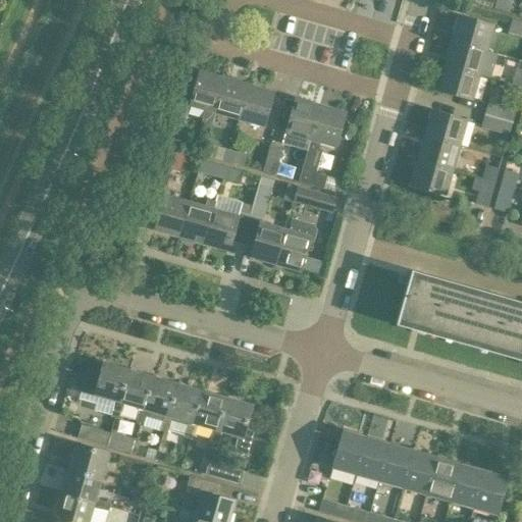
[(509,0),(496,0),(493,9),(507,13),(511,0),(509,0)]
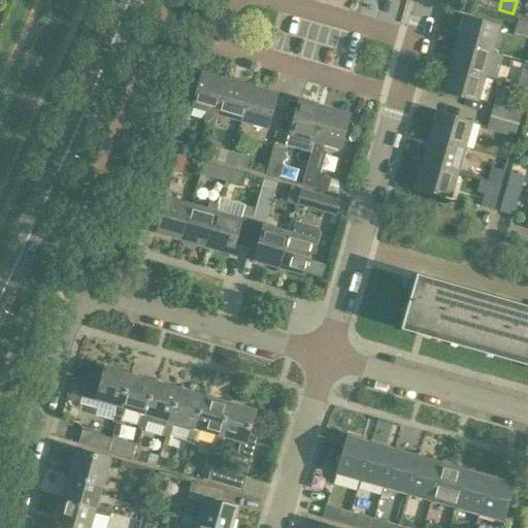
[(456,42),(490,52),(497,27),(463,17),(456,42)]
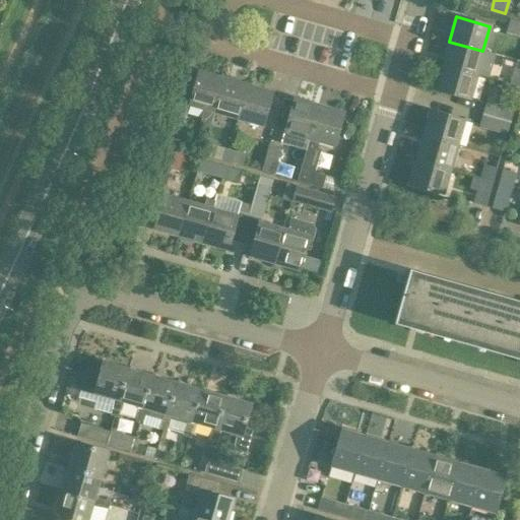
[(519,23),(509,20),(505,33),(519,37),(519,23)]
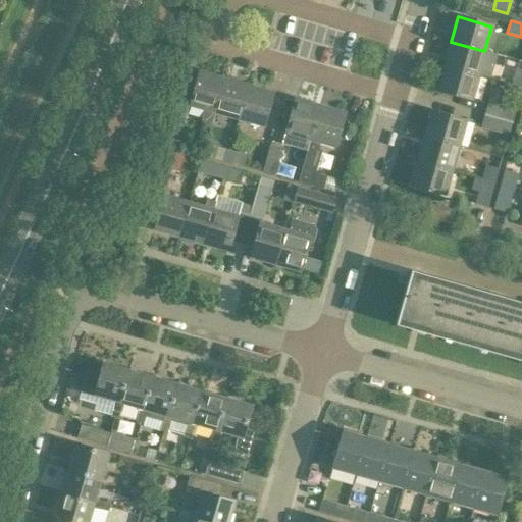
[(484,51),(451,42),(444,65),(477,75),(484,51)]
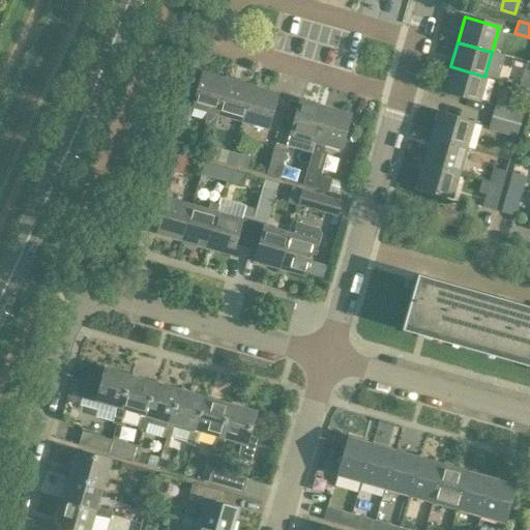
[(484,77),(450,66),(443,92),(477,101),(484,77)]
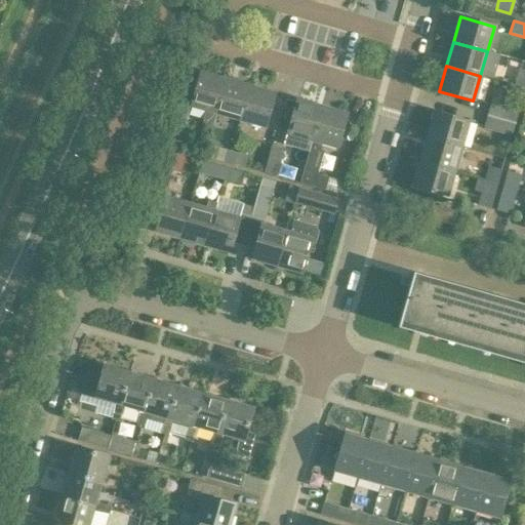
[(524,70),(518,69),(513,85),(524,88),(524,84),(524,70)]
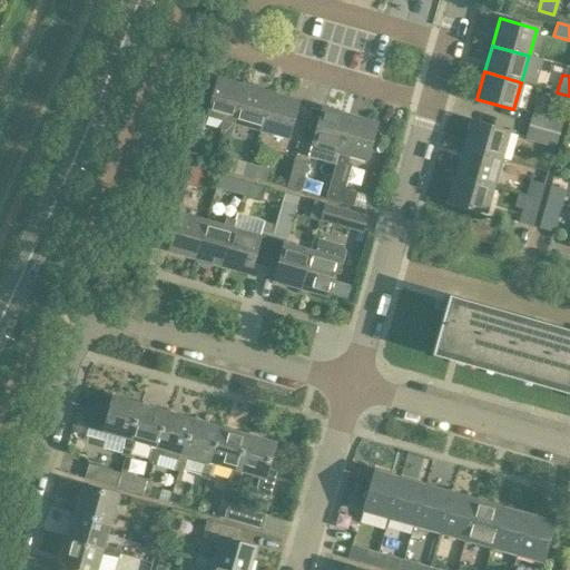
[(233,124),(244,86),(216,78),(205,116),(223,120),(219,133),(229,135),(233,124)]
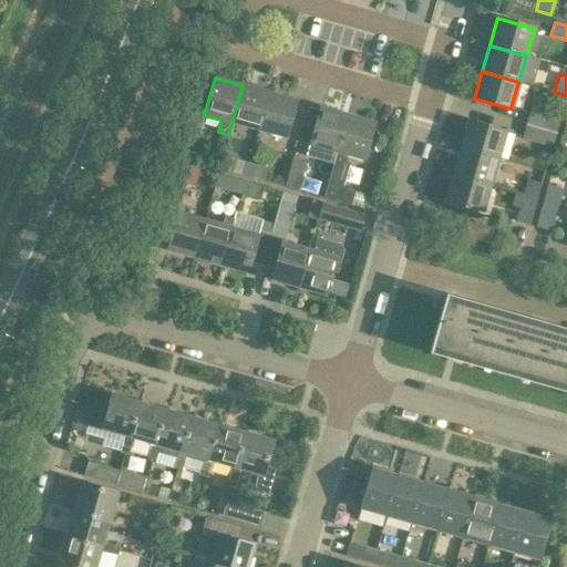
[(243,85),(232,123),(258,130),(268,93),(243,85)]
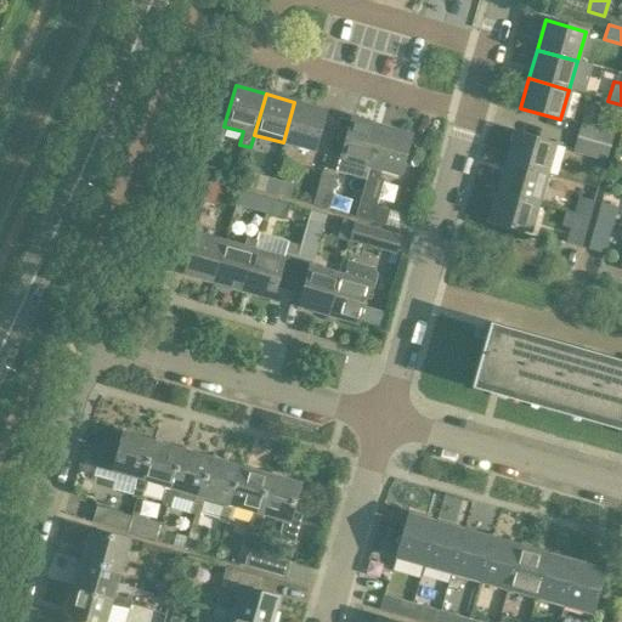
[(294,102),(283,142),(312,151),(324,111),(294,102)]
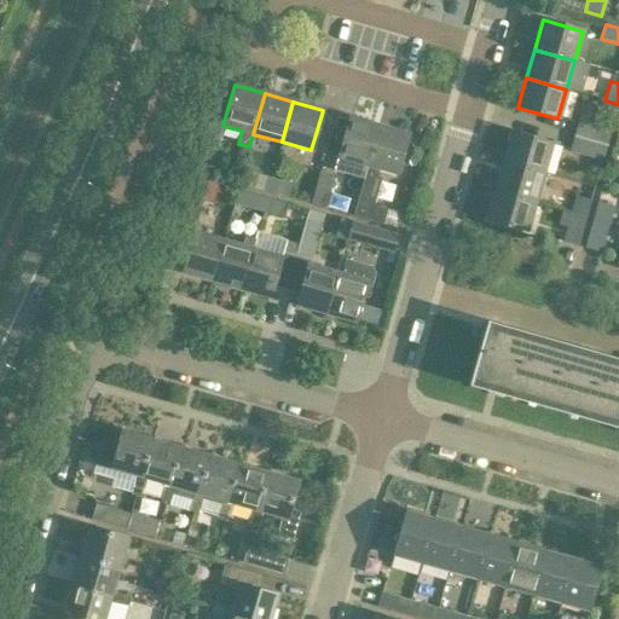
[(368,166),(379,126),(348,117),(337,157),(368,166)]
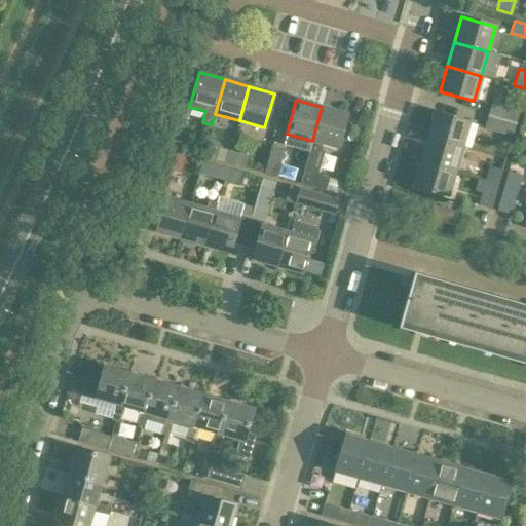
[(519,111),(491,103),(487,116),(515,124),(519,111)]
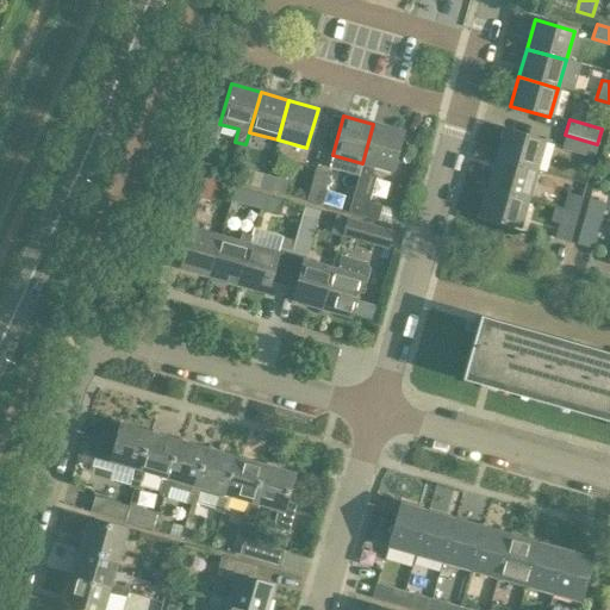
[(381,206),(367,203),(375,175),(371,174),(373,167),(391,172),(402,132),(373,124),(362,163),(348,213),(377,222),(381,206)]
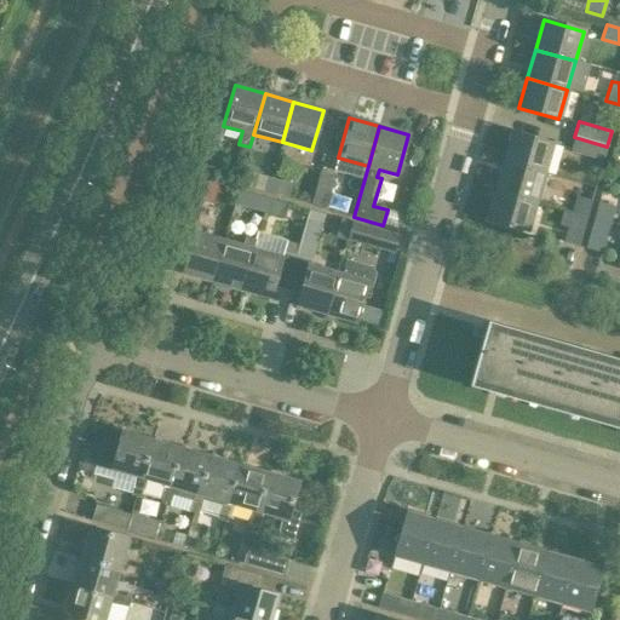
[(504,161),(544,173),(552,143),(512,132),(504,161)]
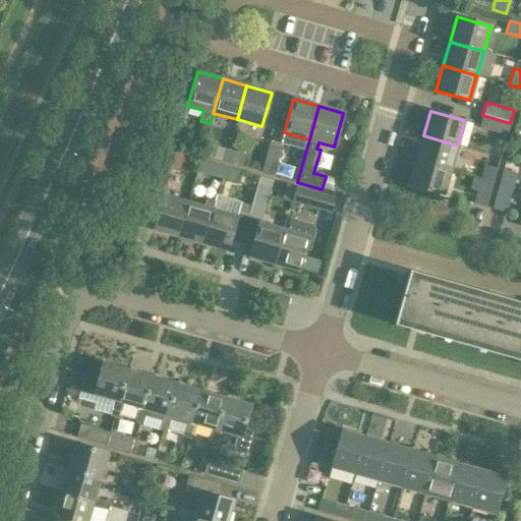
[(479,127),(507,135),(510,123),(482,115),(479,127)]
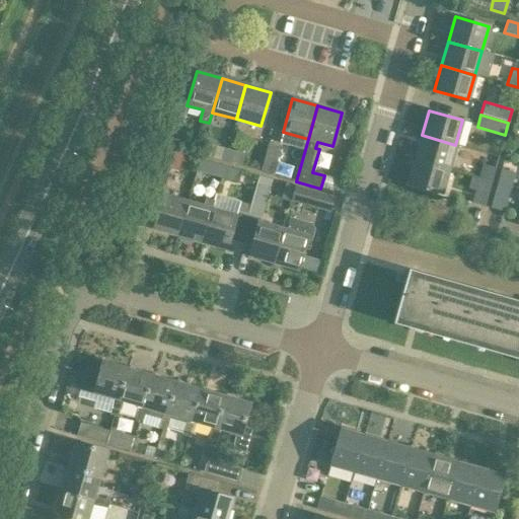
[(162,146),(174,150),(182,123),(169,120),(162,146)]
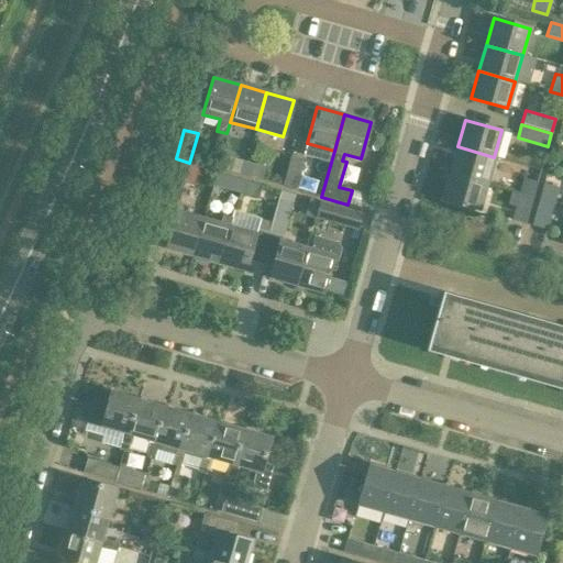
[(494,157),(457,146),(450,173),(486,184),(494,157)]
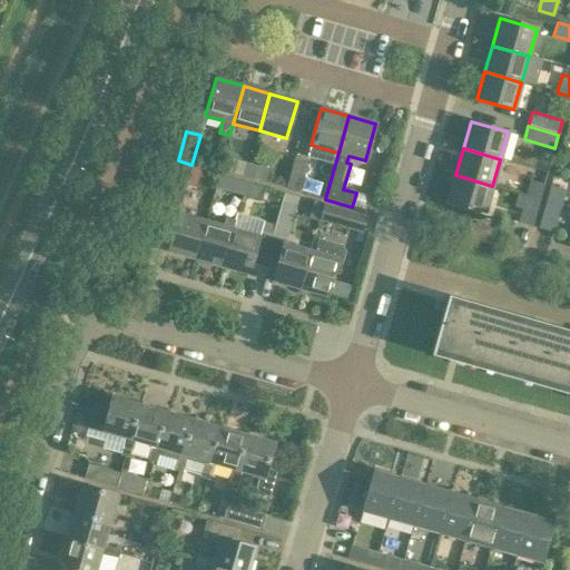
[(308,160),(294,157),(285,187),(300,192),(308,160)]
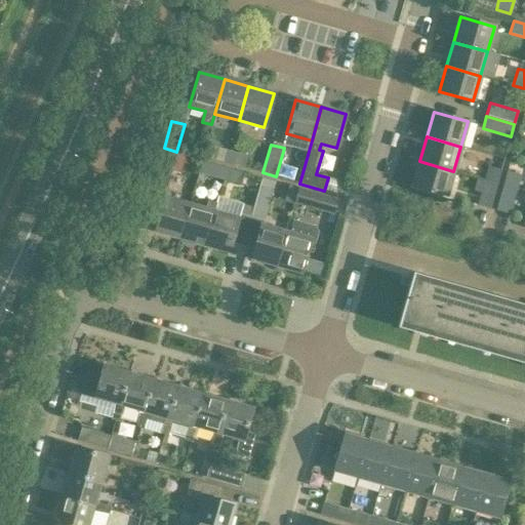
[(209,158),(211,158),(227,163),(231,151),(212,146),(209,158)]
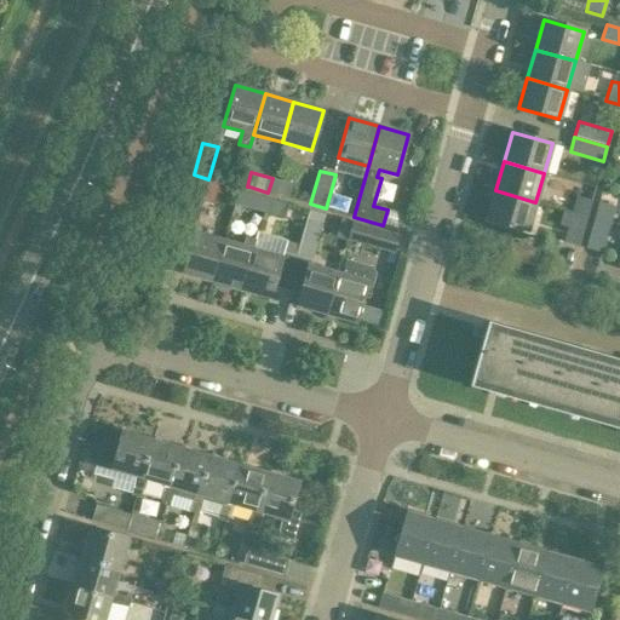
[(208,179),(194,174),(184,207),(200,211),(208,179)]
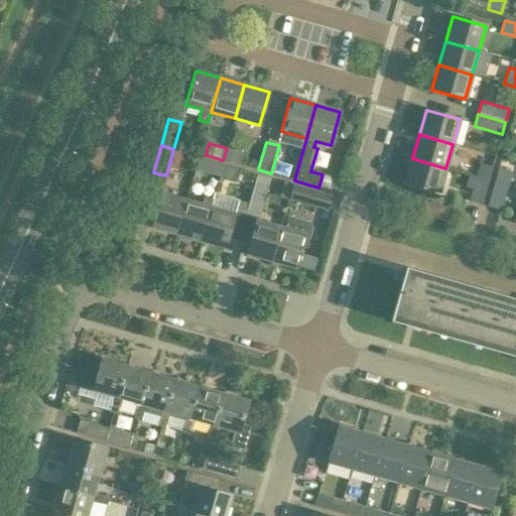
[(240,164),(243,153),(227,148),(223,160),(240,164)]
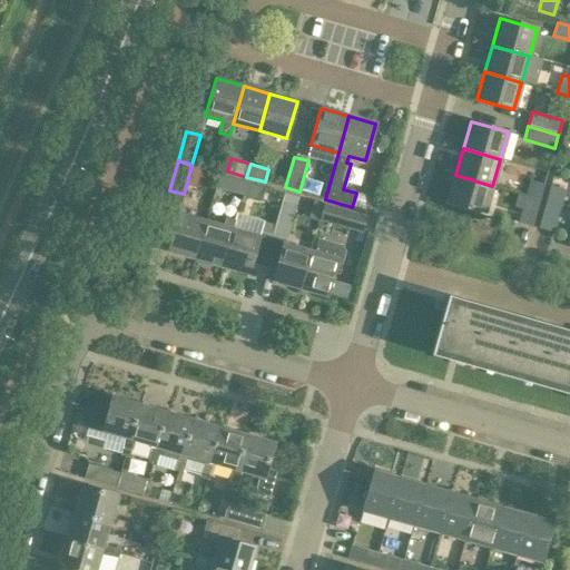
[(492,186),(455,175),(448,203),(484,213),(492,186)]
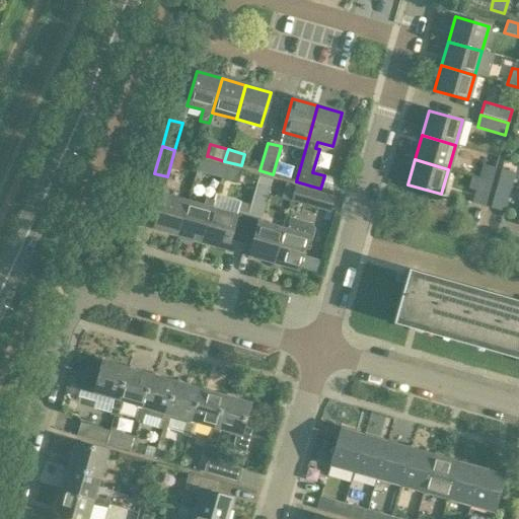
[(206,161),(203,172),(220,177),(223,166),(206,161)]
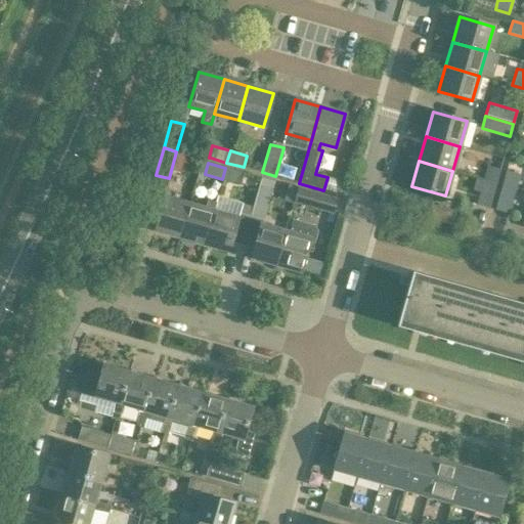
[(499,170),(486,166),(482,179),(495,183),(499,170)]
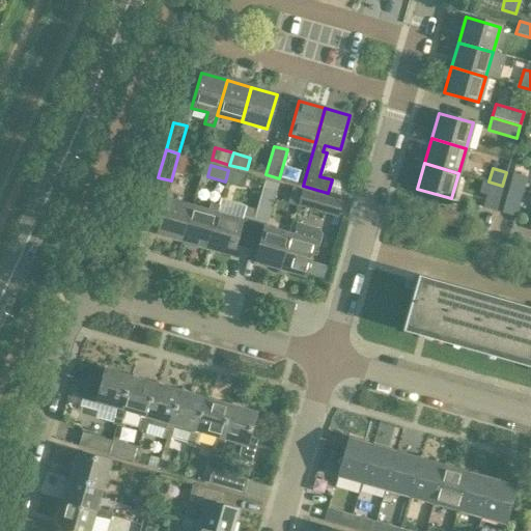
[(245,175),(235,172),(228,170),(225,182),(242,187),(245,175)]
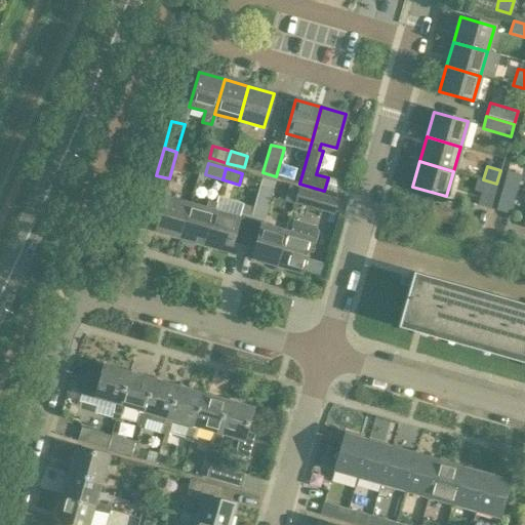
[(519,175),(507,172),(502,185),(515,189),(519,175)]
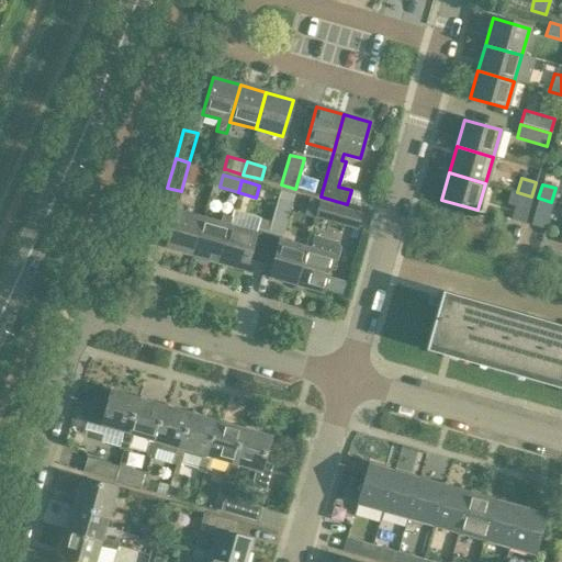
[(295,284),(305,247),(280,240),(293,195),(279,191),(266,236),(258,262),(271,267),(268,277),(295,284)]
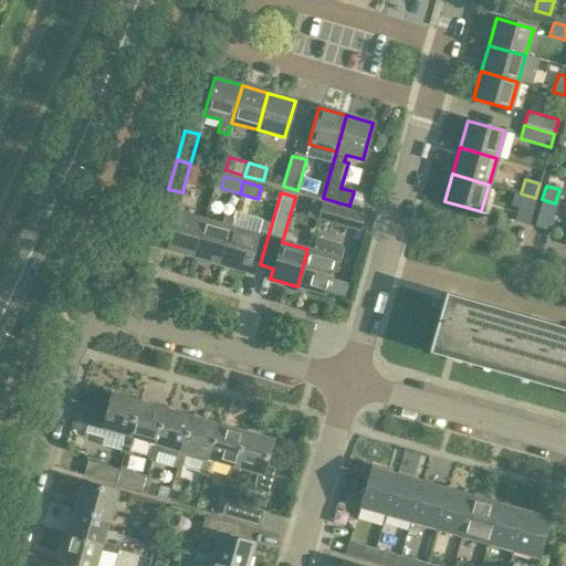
[(514,221),(527,226),(535,198),(521,194),(521,195),(514,192),(510,205),(517,207),(514,221)]
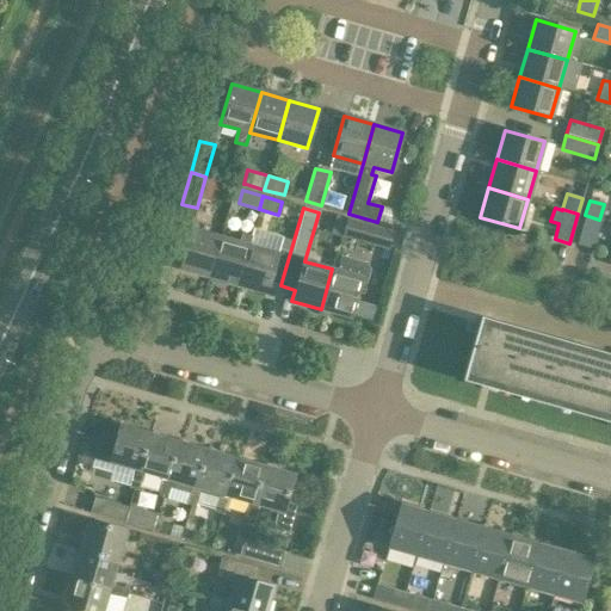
[(576,245),(591,250),(599,220),(585,215),(576,245)]
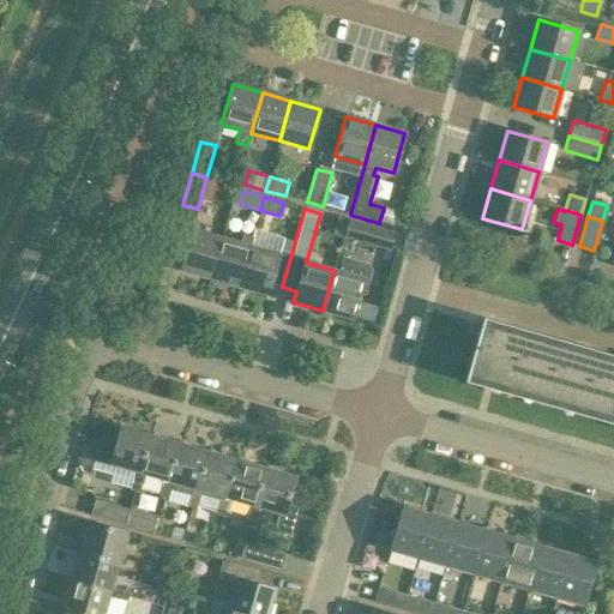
[(373,245),(391,250),(395,235),(378,229),(348,221),(343,236),(373,245)]
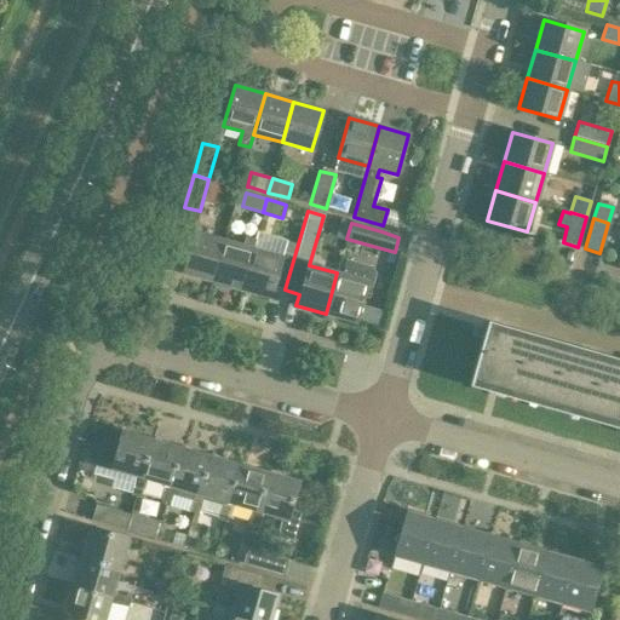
[(212,281),(223,241),(194,233),(182,273),(212,281)]
